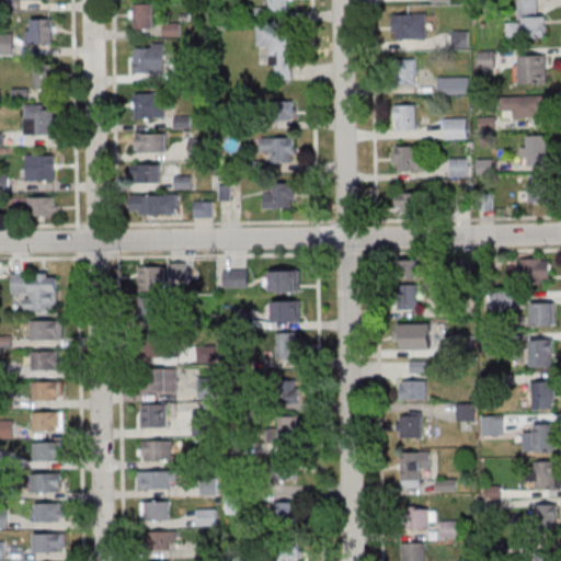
[(268,0),(270,10),(293,10),(292,0),(268,0)]
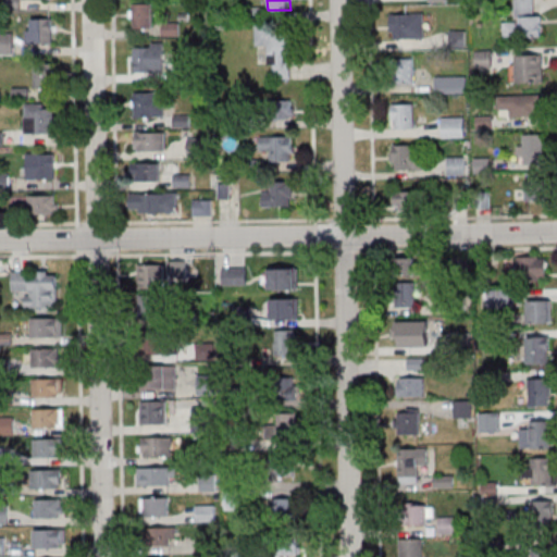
[(542,37),(543,14),(534,14),(533,0),(518,0),(517,37),(542,37)]
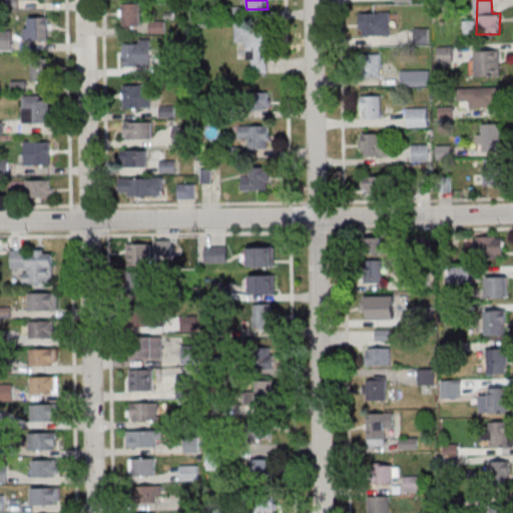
[(141,3),(122,3),(122,26),(141,26),(141,3)]
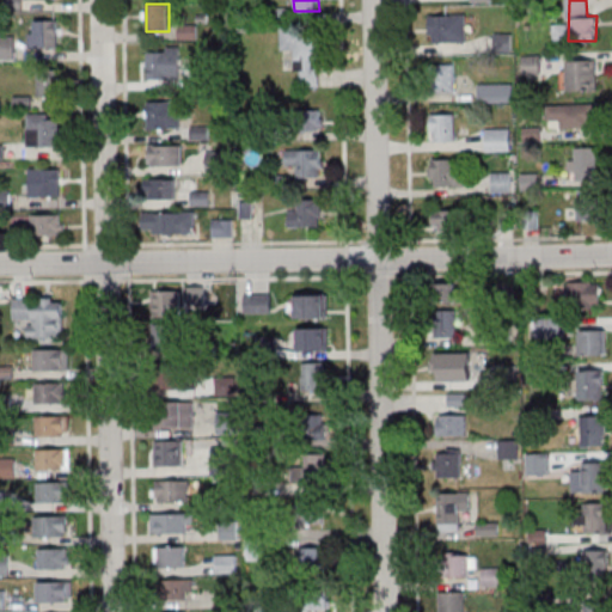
[(467,14),(429,14),(429,42),(467,42),(467,14)]
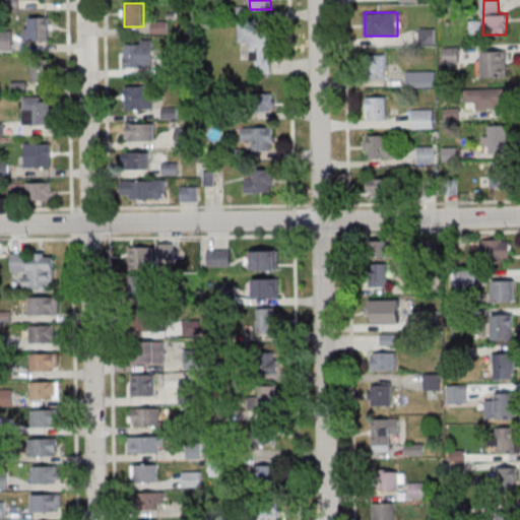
[(49,17),(26,17),(26,41),(49,41),(49,17)]
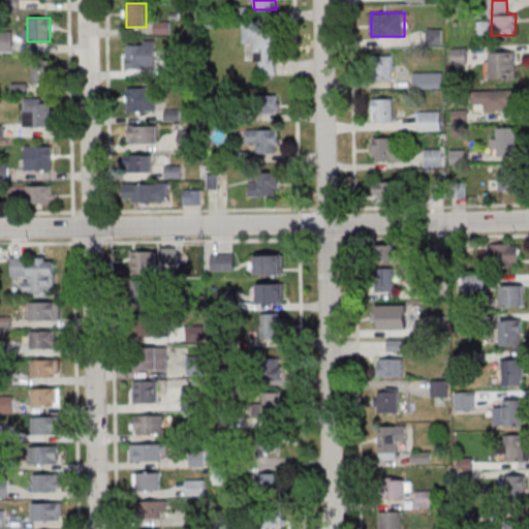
[(243,42),(254,42),(254,74),(275,74),(275,23),(243,23),(243,42)]
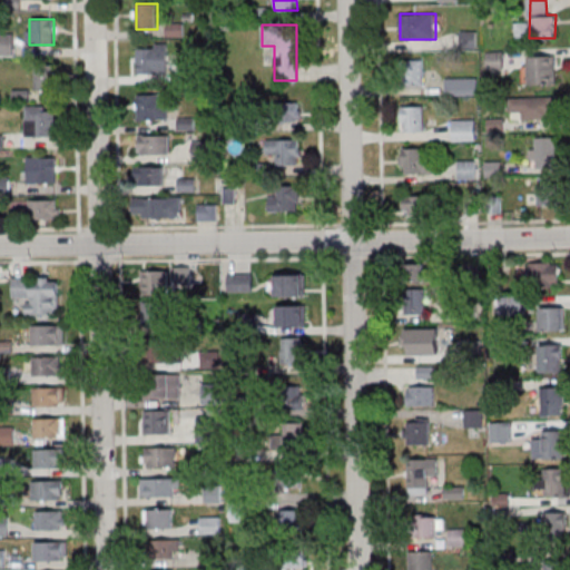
[(461,31),(461,47),(477,47),(477,31),(461,31)]
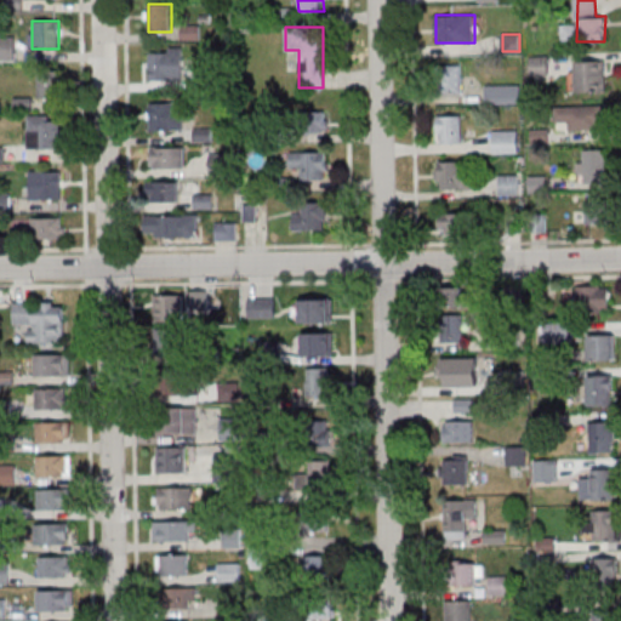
[(16,36),(0,36),(0,58),(16,60),(16,36)]
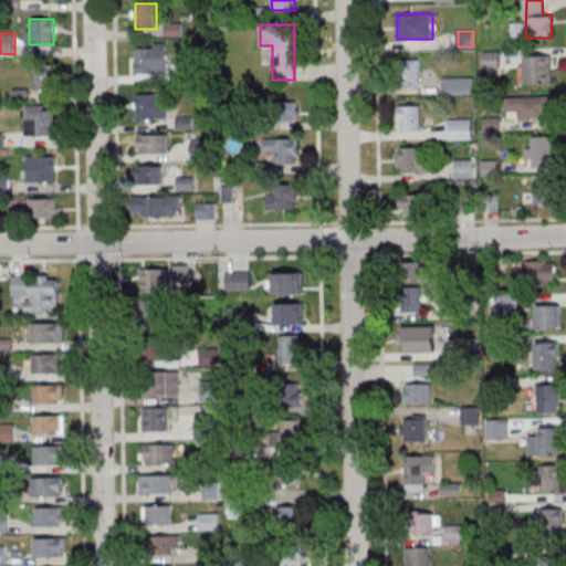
[(166,44),(136,44),(136,74),(166,74),(166,44)]
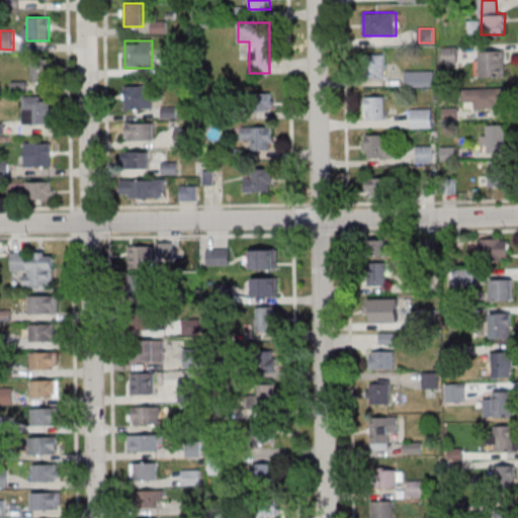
[(505,76),(505,51),(481,51),(481,76),(505,76)]
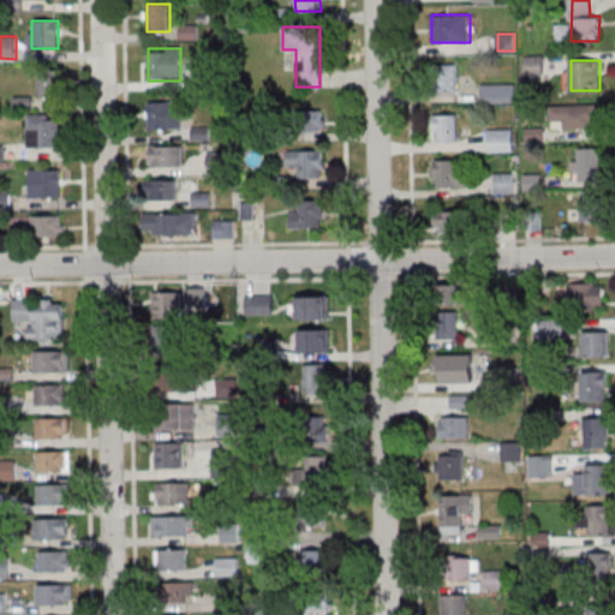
[(457,65),(435,65),(435,91),(457,91),(457,65)]
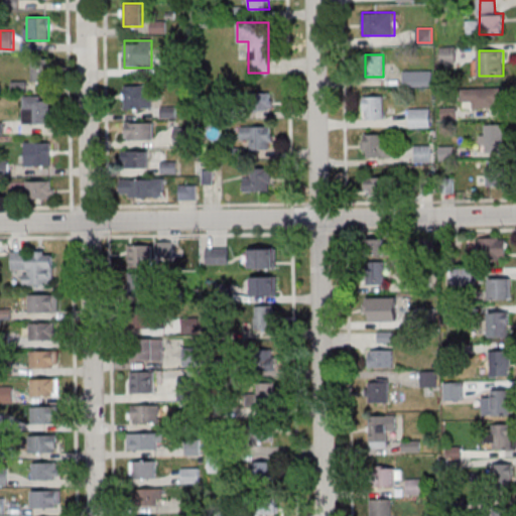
[(31,82),(48,82),(48,59),(31,59),(31,82)]
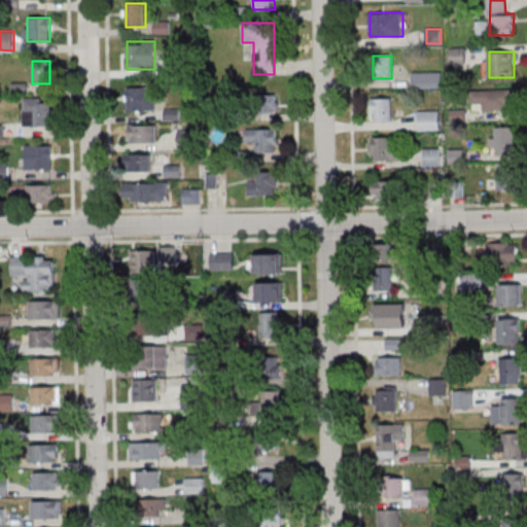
[(441,72),(414,72),(414,88),(441,88),(441,72)]
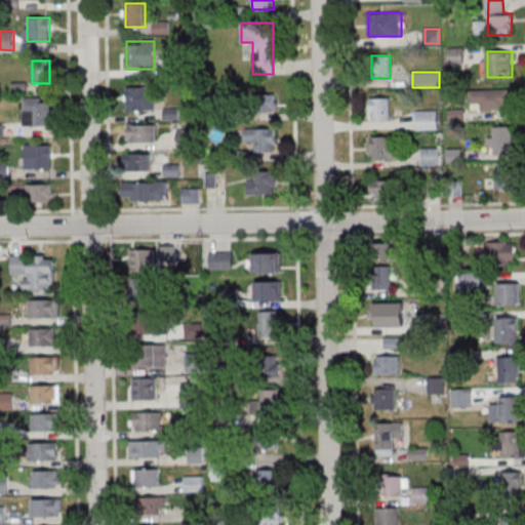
[(155,87),(126,87),(126,110),(155,110),(155,87)]
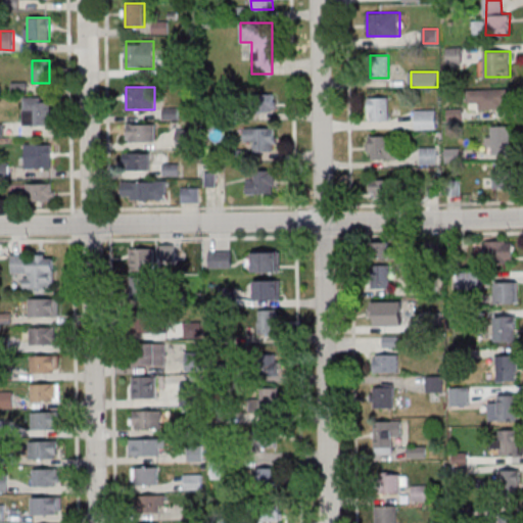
[(508,89),(476,89),(476,109),(508,109),(508,89)]
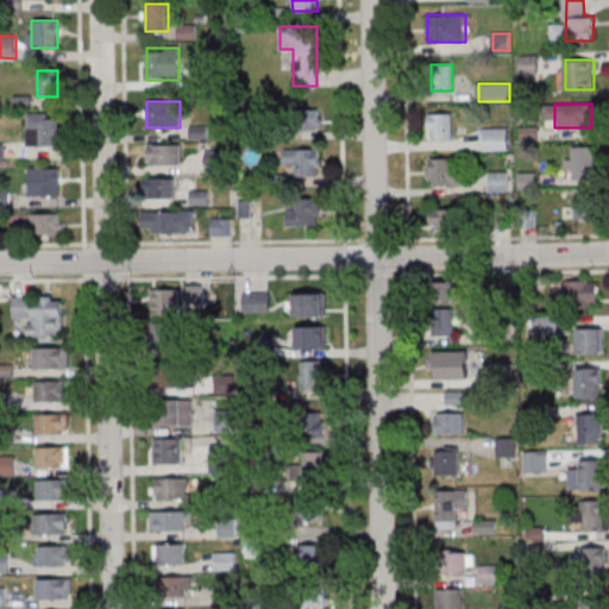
[(321,110),(296,110),(296,129),(321,129),(321,110)]
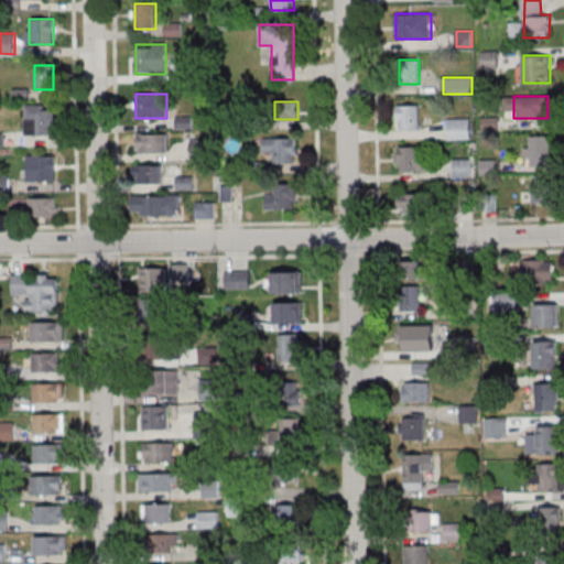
[(24,134),(56,134),(56,104),(24,104),(24,134)]
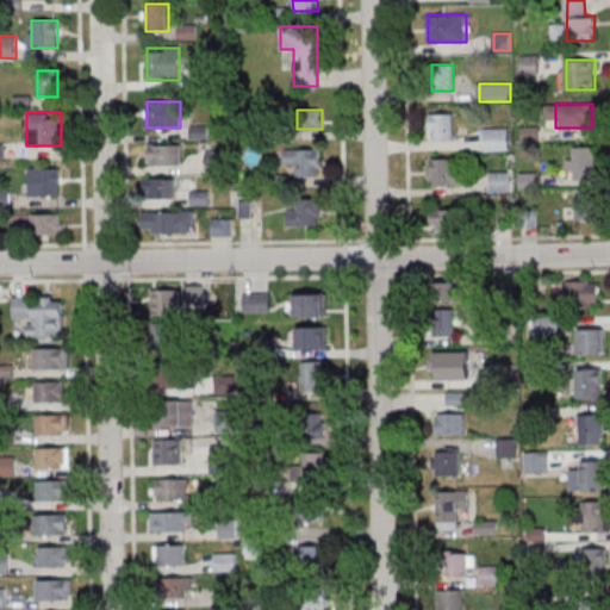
[(454,114),(429,114),(429,142),(454,142),(454,114)]
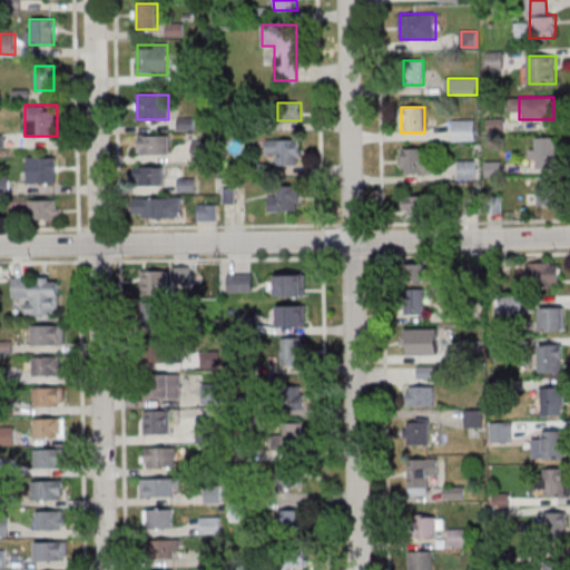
[(475,141),(475,120),(452,120),(452,141),(475,141)]
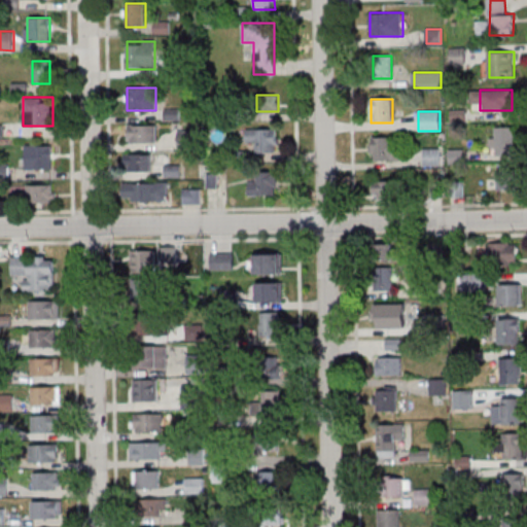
[(157,126),(129,126),(129,143),(157,143),(157,126)]
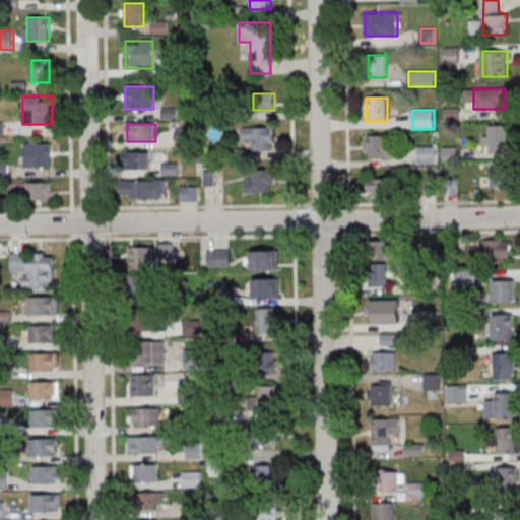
[(508,151),(508,125),(488,125),(488,151),(508,151)]
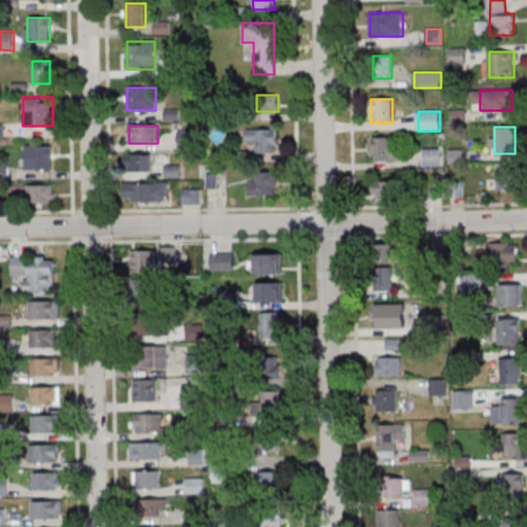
[(246,130),(246,143),(256,143),(256,153),(278,153),(278,130),(246,130)]
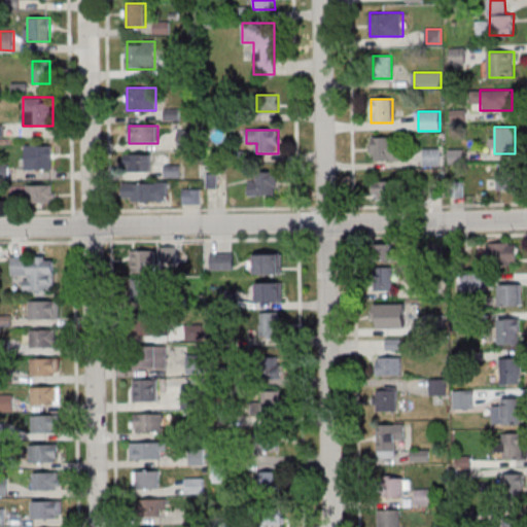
[(179,147),(194,147),(194,131),(179,131),(179,147)]
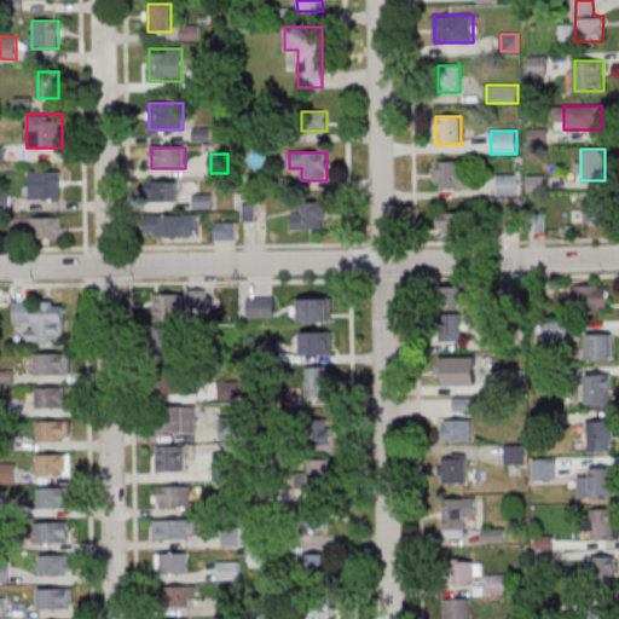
[(467,161),(437,161),(437,189),(467,189),(467,161)]
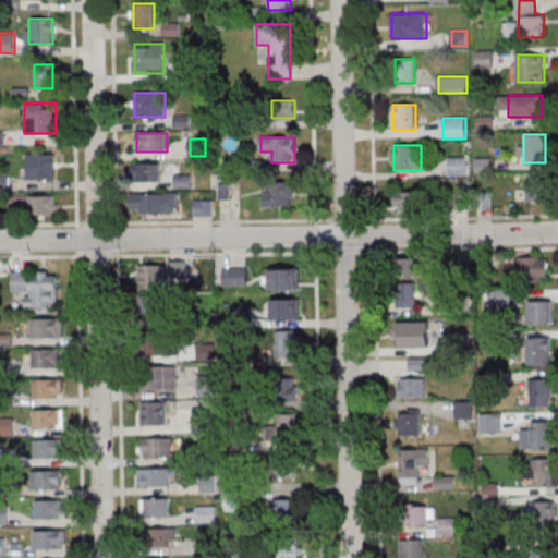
[(55,154),(26,154),(26,179),(55,179),(55,154)]
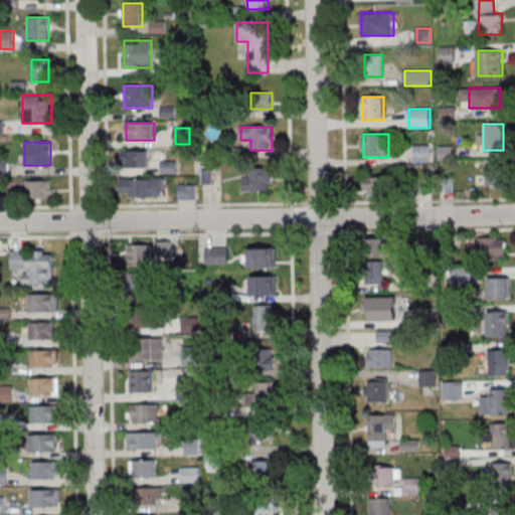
[(430,161),(430,145),(413,145),(413,161),(430,161)]
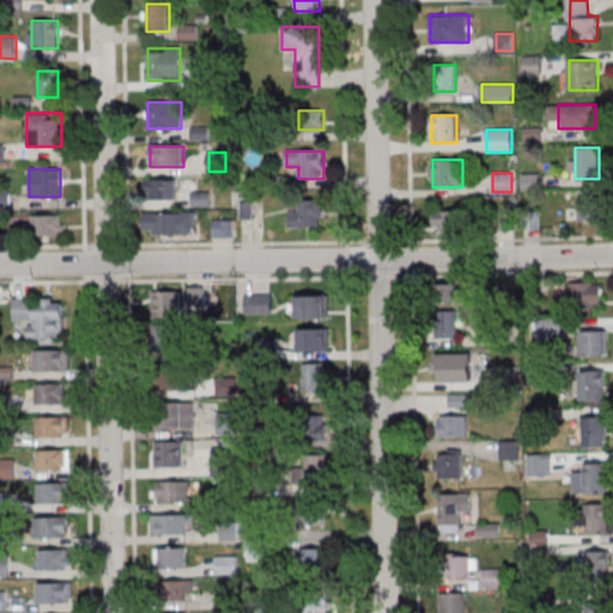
[(177,200),(177,180),(147,180),(147,200),(177,200)]
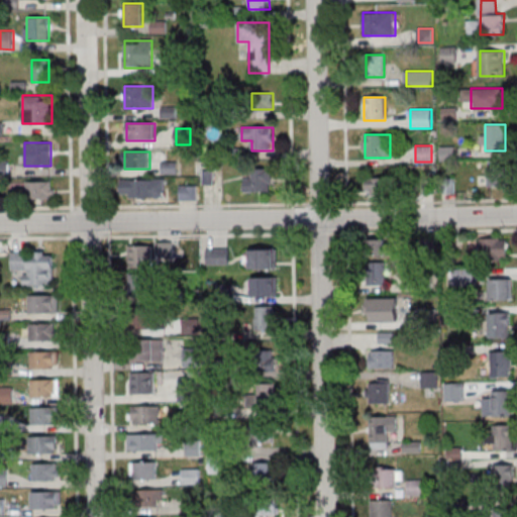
[(478,185),(506,185),(506,168),(478,168),(478,185)]
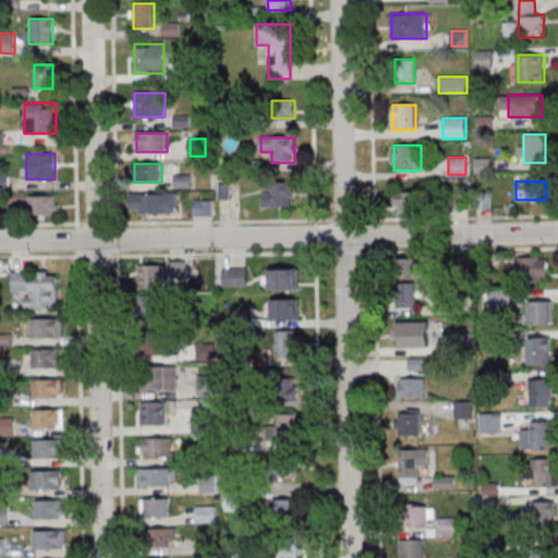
[(293,206),(293,182),(271,182),(271,206),(293,206)]
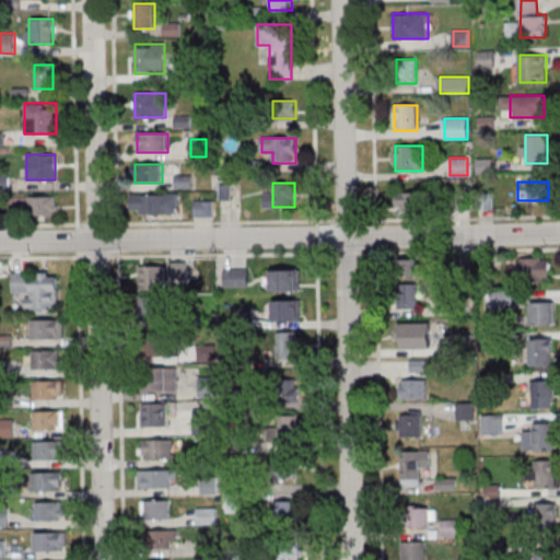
[(396,212),(419,212),(419,191),(396,191),(396,212)]
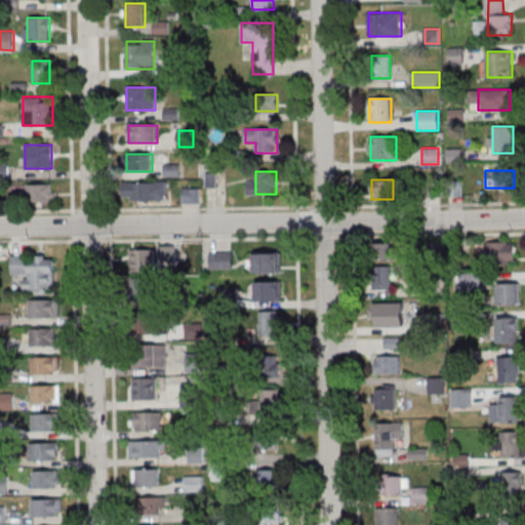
[(126,183),(126,200),(168,200),(168,183),(126,183)]
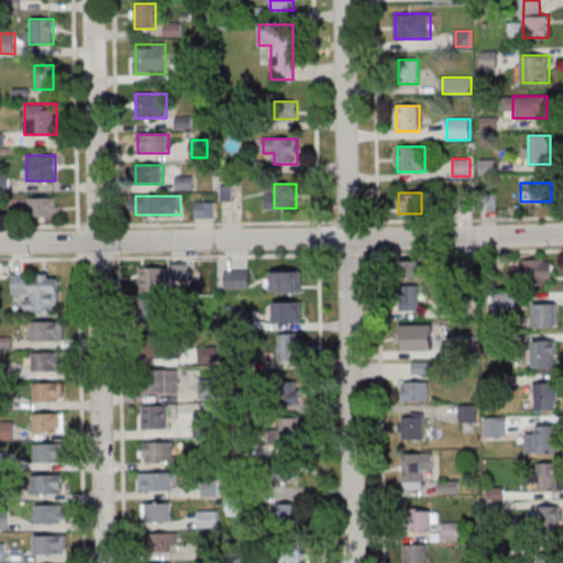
[(58,217),(58,198),(29,198),(29,217),(58,217)]
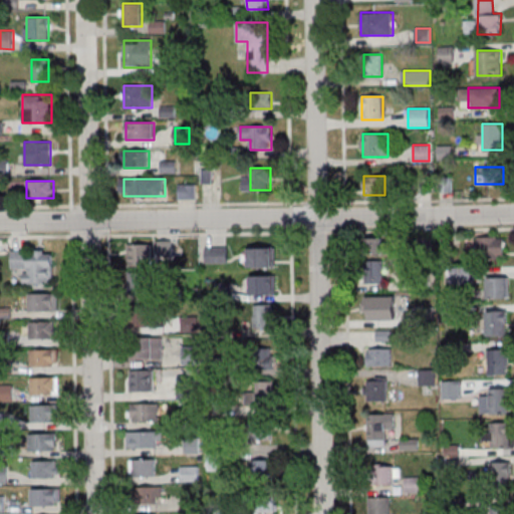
[(195,185),(178,185),(178,199),(195,199),(195,185)]
